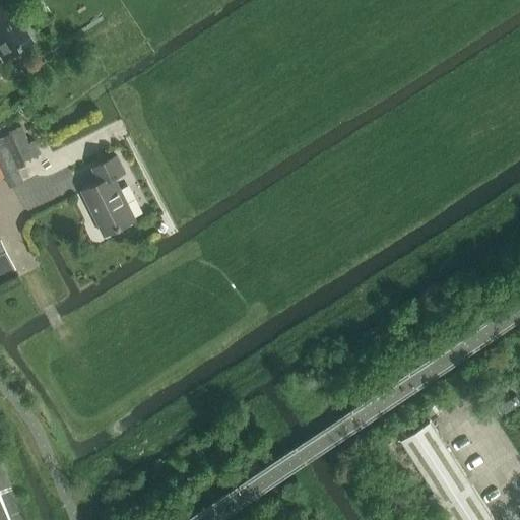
[(0,0),(0,54),(4,60),(35,41),(7,0),(0,0)]
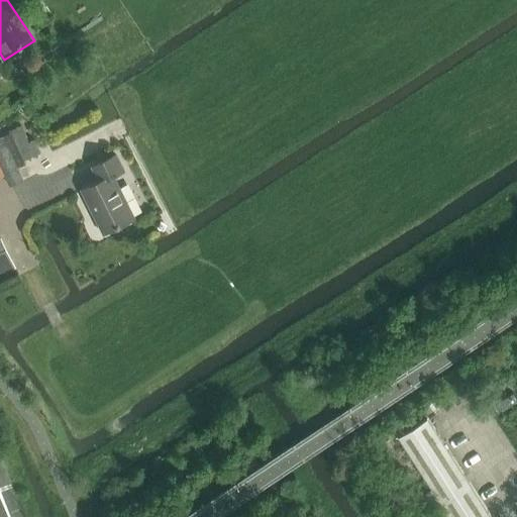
[(0,138),(0,177),(5,175),(7,178),(11,186),(23,181),(18,169),(26,165),(24,161),(41,153),(34,139),(29,142),(21,125),(10,130),(12,134),(0,138)]
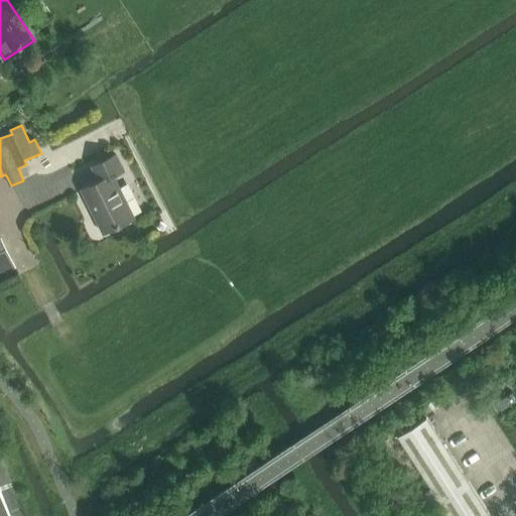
[(83,189),(104,233),(134,217),(114,175),(124,170),(116,154),(93,166),(100,180),(83,189)]
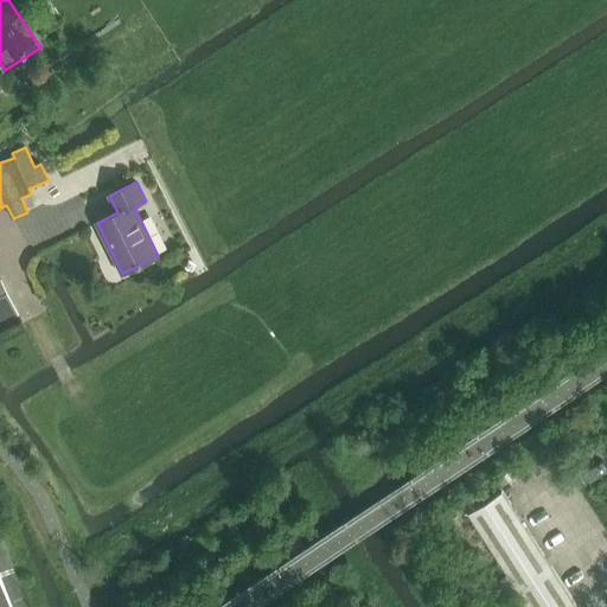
[(0,323),(18,314),(1,280),(0,280),(0,323)]
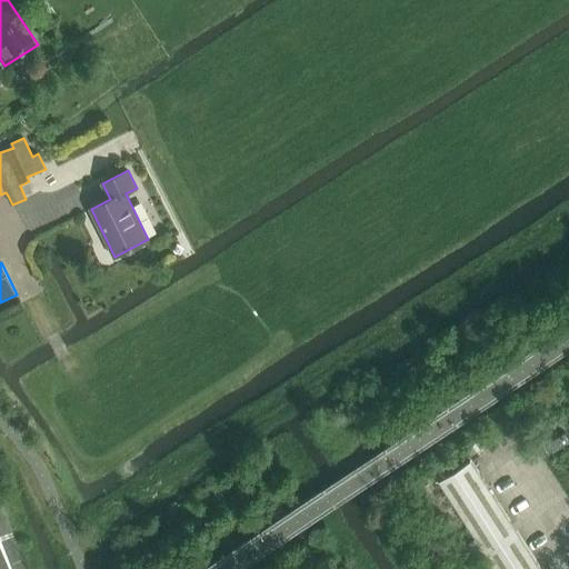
[(539,568),(471,462),(440,482),(496,568),(539,568)]
